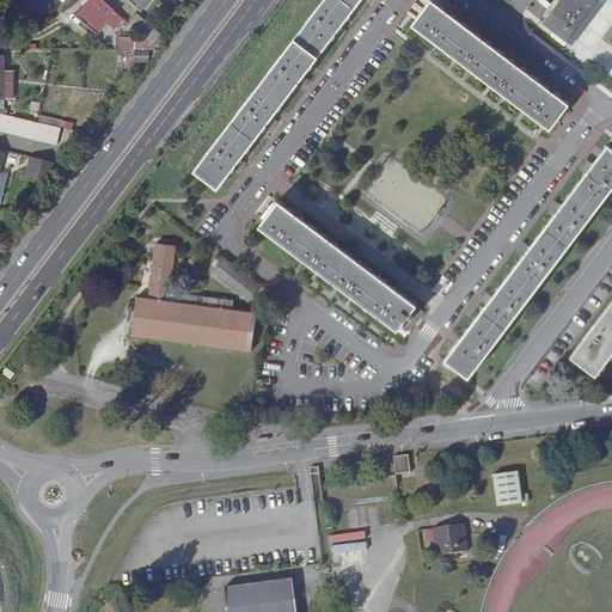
[(117,12),(103,0),(89,0),(75,16),(97,35),(117,12)]
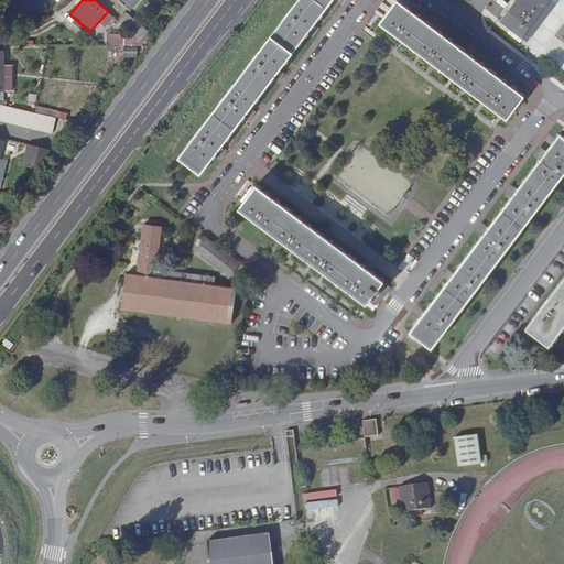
[(117,0),(130,11),(139,0),(117,0)]
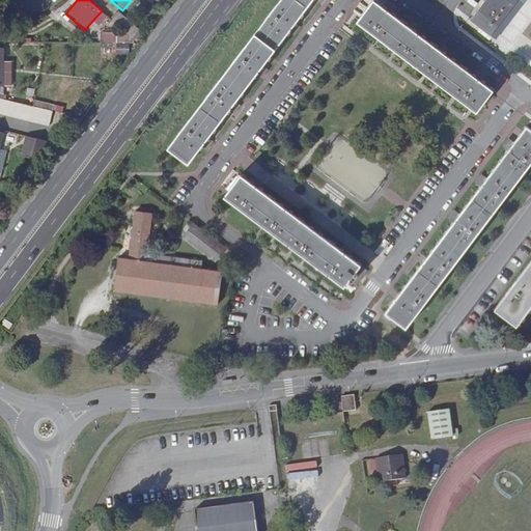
[(280,0),(168,148),(189,164),(202,146),(205,148),(210,143),(206,140),(230,110),(232,112),(236,107),(234,105),(257,74),(260,76),(264,71),(261,68),(289,31),(292,33),(297,28),(294,26),(313,0),(280,0)]
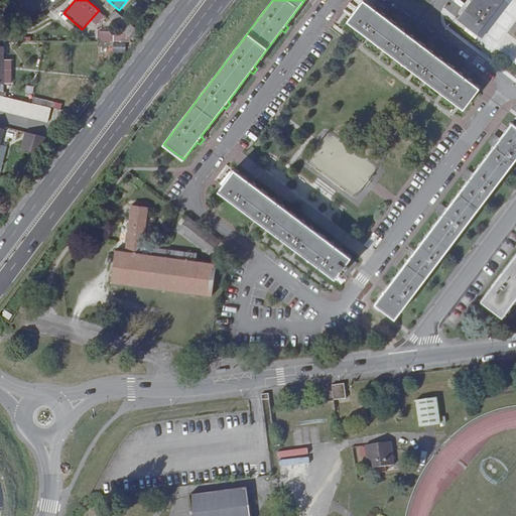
[(515,0),(468,0),(460,11),(463,13),(459,19),(479,35),(506,0),(515,0)]
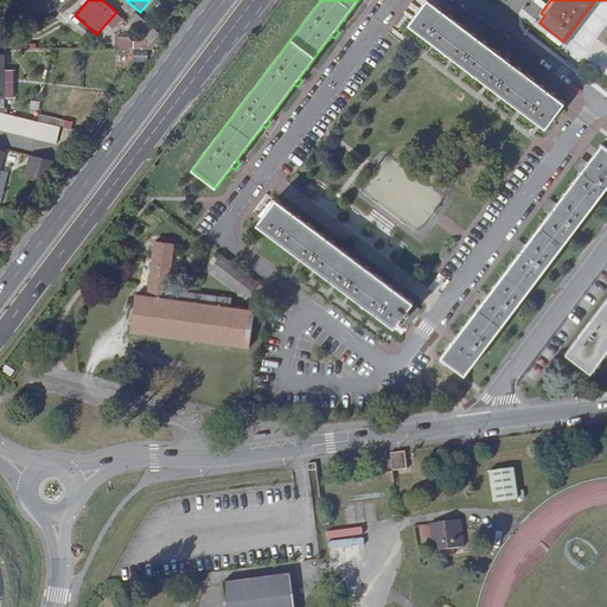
[(442,11),(429,1),(409,25),(545,128),(564,103),(551,94),(554,90),(545,85),(543,88),(517,68),(519,64),(512,59),(510,63),(483,42),(485,38),(478,33),(475,37),(448,16),(451,12),(445,7),(442,11)]
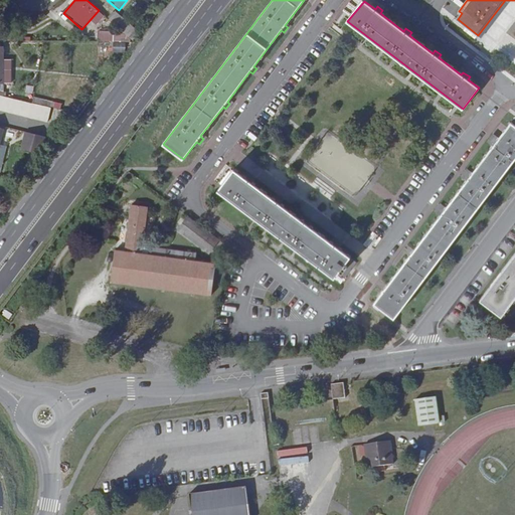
[(114,13),(108,19),(128,37),(133,31),(114,13)]
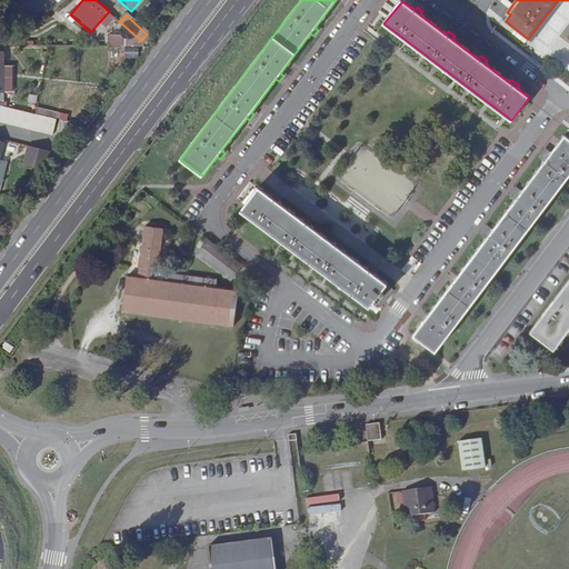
[(108,37),(108,47),(126,47),(126,37),(108,37)]
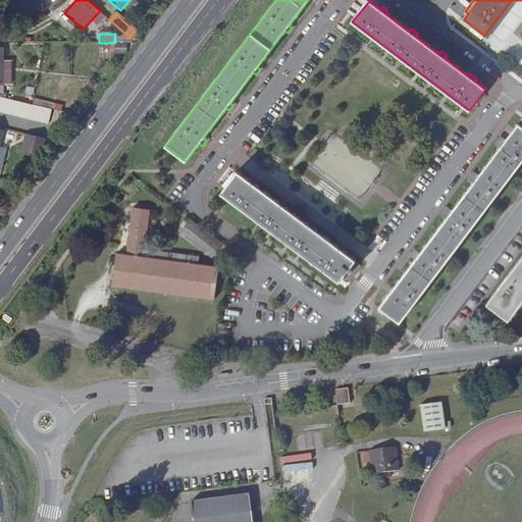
[(14,62),(5,61),(5,86),(14,86),(14,62)]
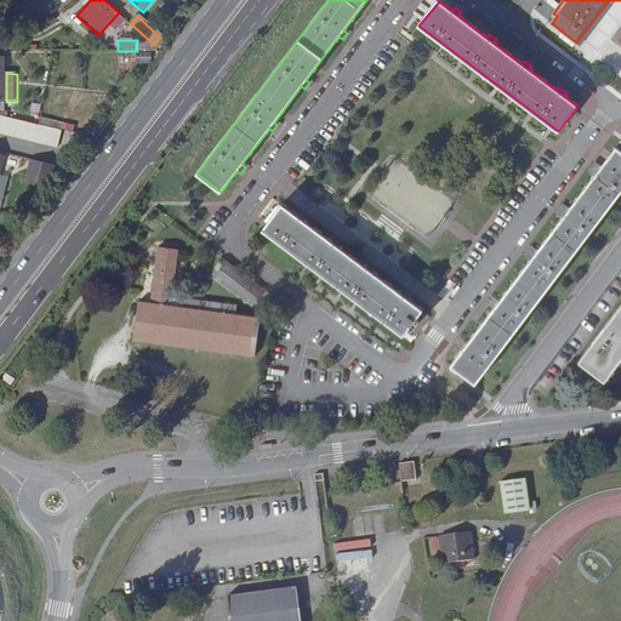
[(0,134),(35,143),(40,127),(0,117),(0,134)]
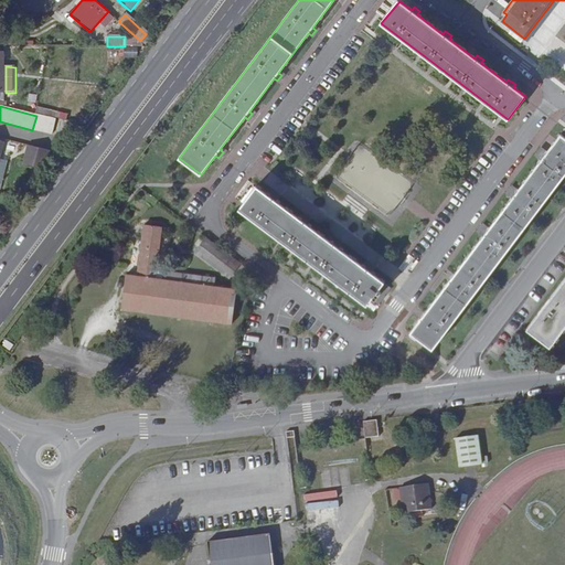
[(51,119),(36,116),(32,130),(48,134),(51,119)]
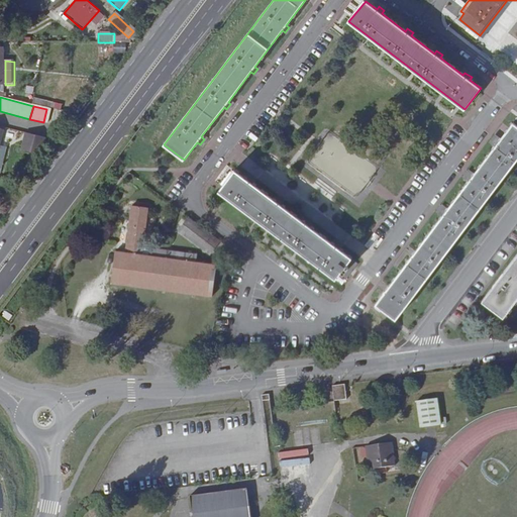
[(54,111),(46,109),(43,122),(49,124),(54,111)]
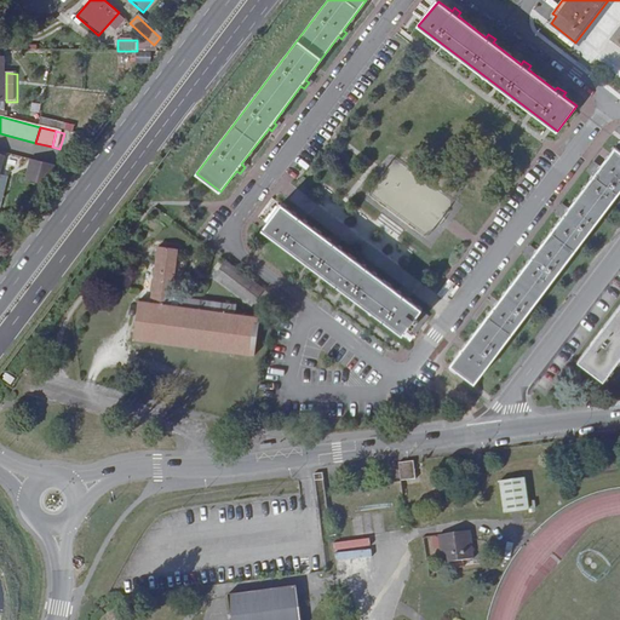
[(475,384),(619,191),(619,154),(614,150),(598,172),(595,170),(590,177),(593,179),(566,214),(563,212),(557,218),(561,220),(534,256),(532,253),(526,260),(529,263),(449,366),(475,384)]
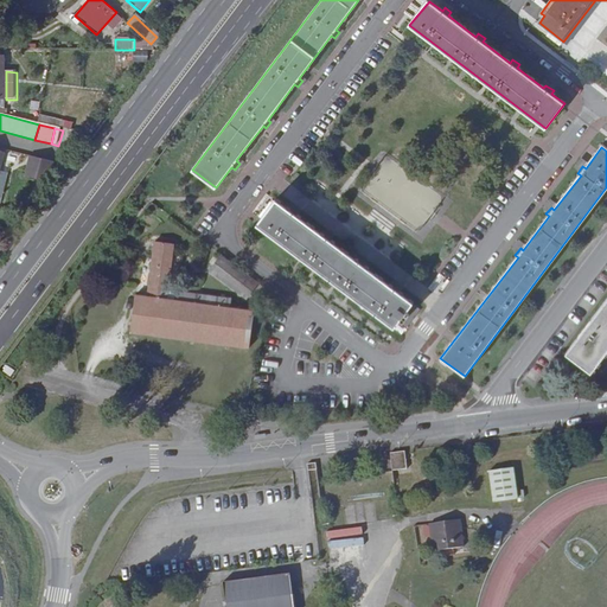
[(55,161),(31,155),(25,179),(48,184),(55,161)]
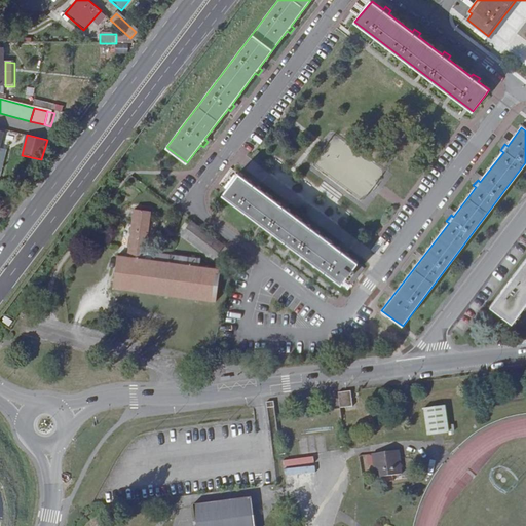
[(24,182),(32,171),(27,166),(17,178),(24,182)]
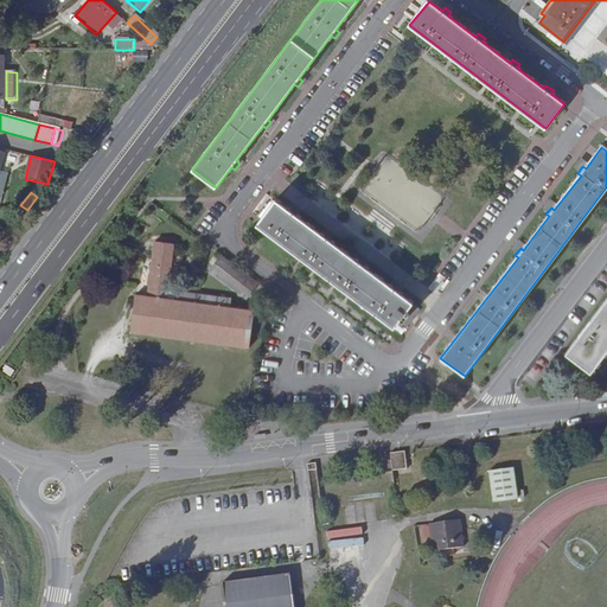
[(276,200),(256,227),(393,330),(413,305),(396,293),(400,288),(394,285),(390,287),(363,267),(366,263),(360,259),(357,262),(330,241),(333,237),(326,232),(323,235),(296,216),(300,212),(293,208),(289,211),(276,200)]
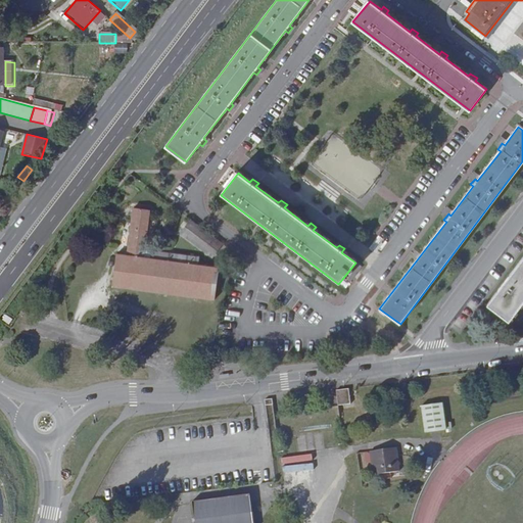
[(130,175),(126,182),(136,187),(140,179),(130,175)]
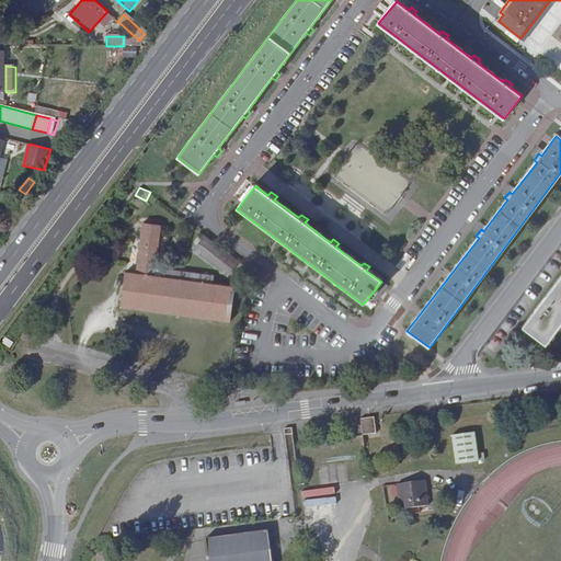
[(137,276),(133,310),(230,323),(236,289),(213,287),(215,279),(164,272),(162,279),(155,278),(161,227),(145,225),(137,276)]
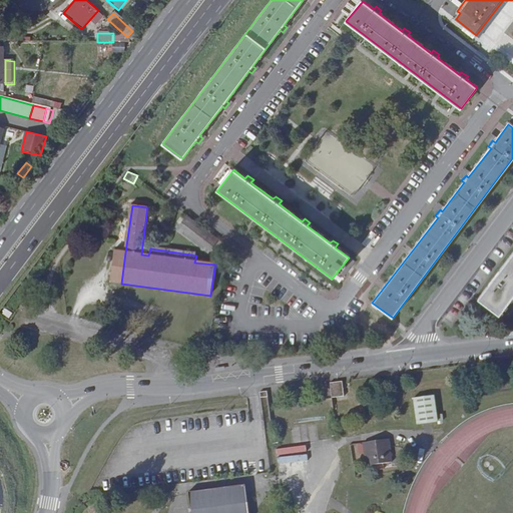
[(186,215),(176,227),(206,251),(217,239),(186,215)]
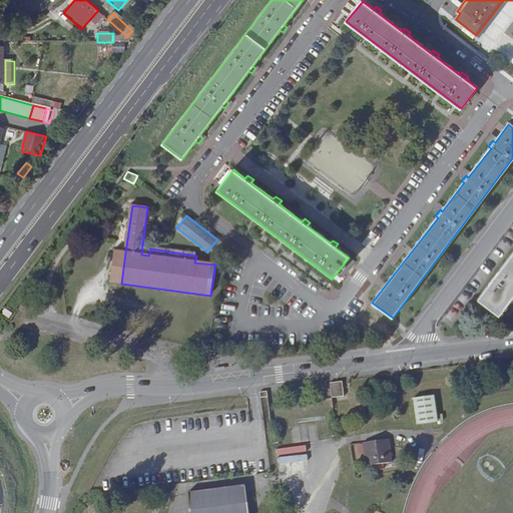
[(111,282),(121,284),(125,252),(115,250),(111,282)]
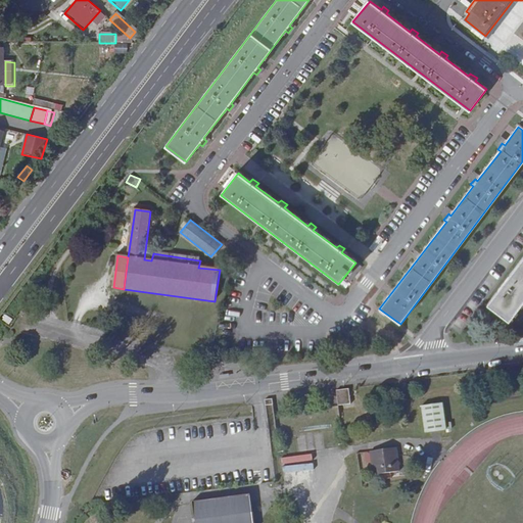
[(522,258),(488,304),(510,321),(522,303),(522,258)]
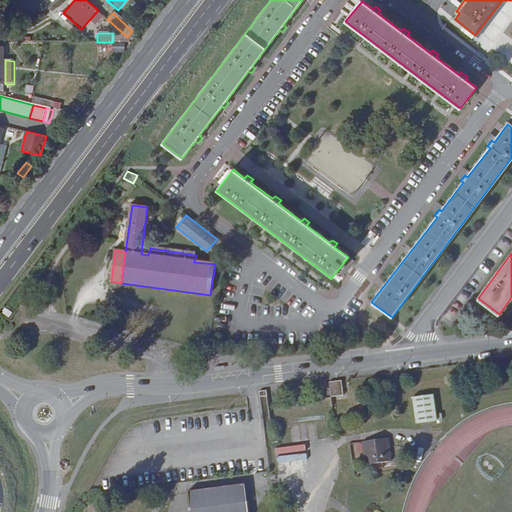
[(343,393),(342,379),(329,381),(329,382),(330,395),(343,393)]
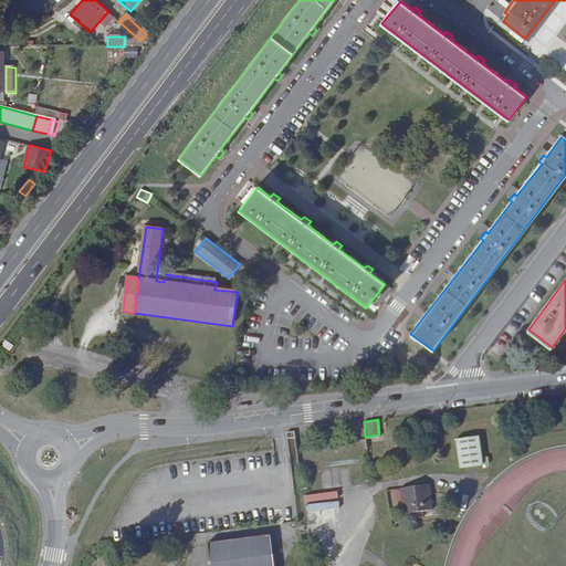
[(456,439),(460,468),(483,464),(479,436),(456,439)]
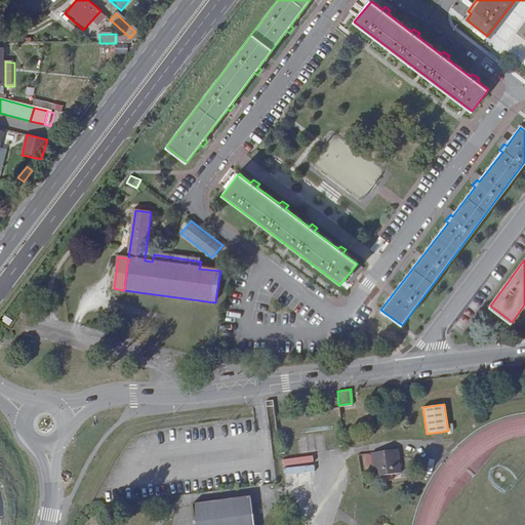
[(371,452),(375,477),(401,474),(398,449),(371,452)]
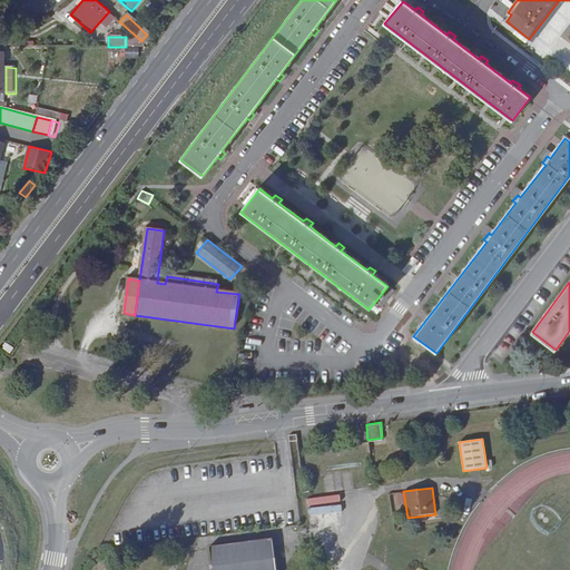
[(239,542),(208,547),(210,569),(274,569),(272,547),(272,539),(239,542)]
